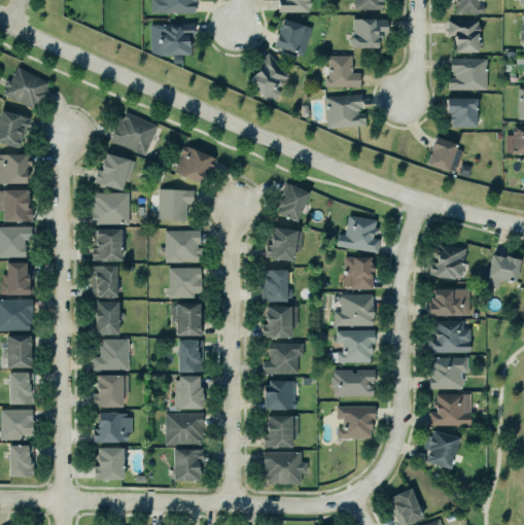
[(199,0),(199,1),(197,1),(197,13),(152,13),(152,0),(199,0)]
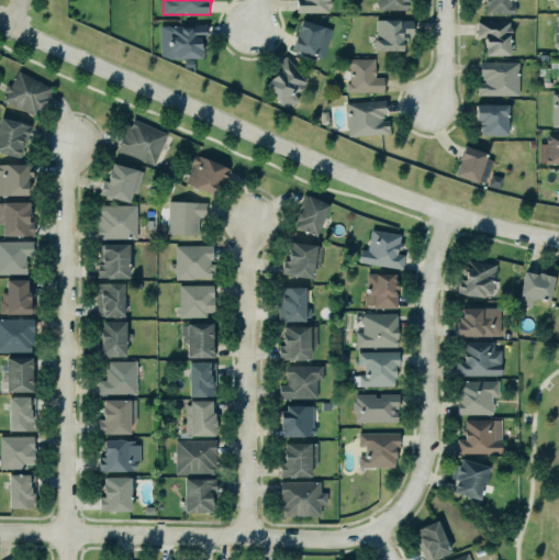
[(333,0),(333,8),(331,8),(331,12),(299,12),(299,7),(298,7),(298,0),(333,0)]
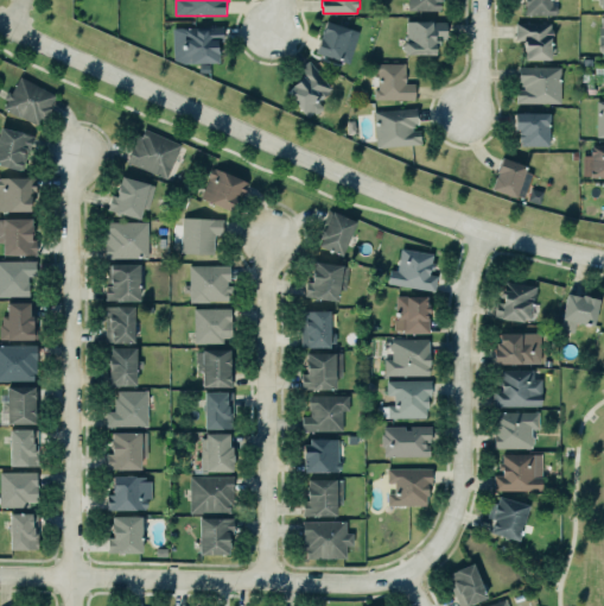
[(449,0),(412,0),(412,12),(444,13),(444,2),(449,2),(449,0)]
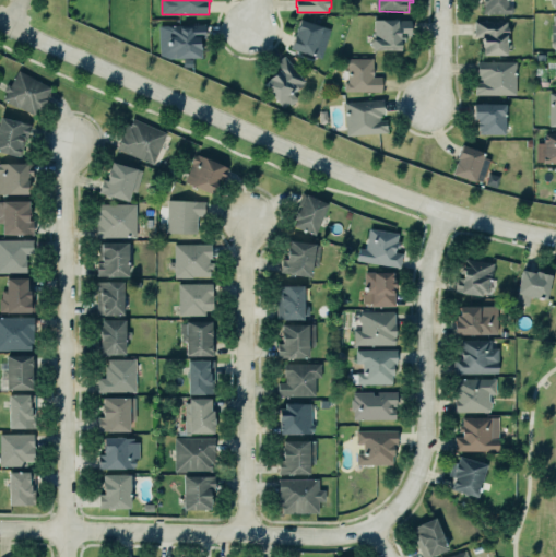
[(485,0),(486,15),(515,14),(516,13),(516,9),(513,7),(510,7),(510,0),(485,0)]
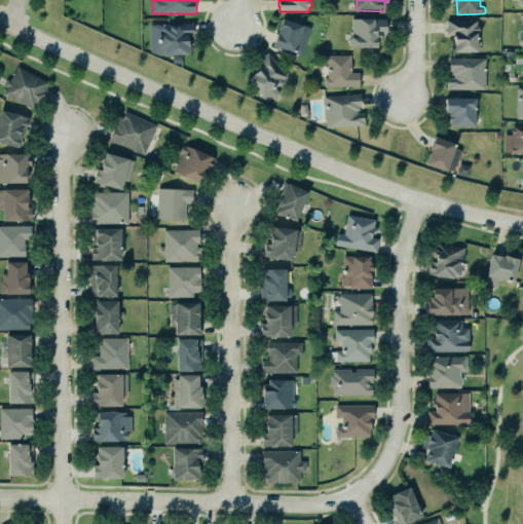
[(305,25),(296,52),(274,45),(278,32),(279,33),(284,17),(305,25)]
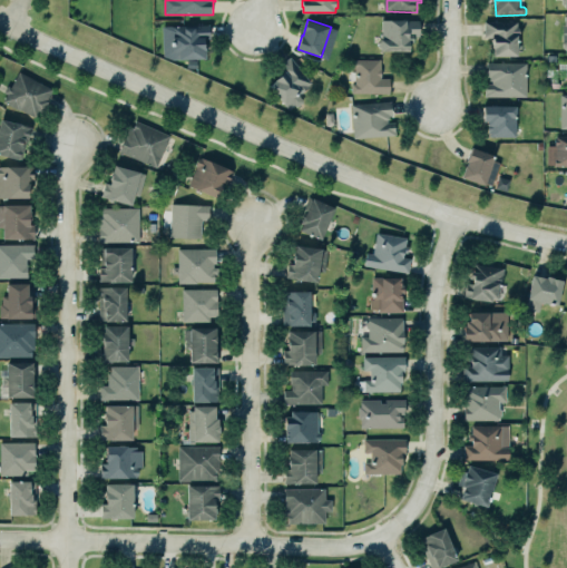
[(383,21),(382,51),(410,51),(410,43),(414,43),(414,38),(420,38),(421,21),(383,21)]
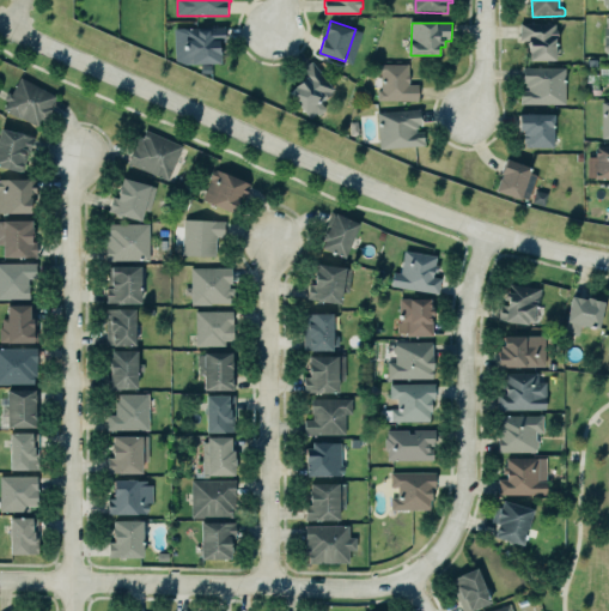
[(522,24),(558,24),(558,29),(559,31),(559,37),(558,40),(556,60),(531,60),(531,53),(530,53),(530,41),(522,41),(522,24)]
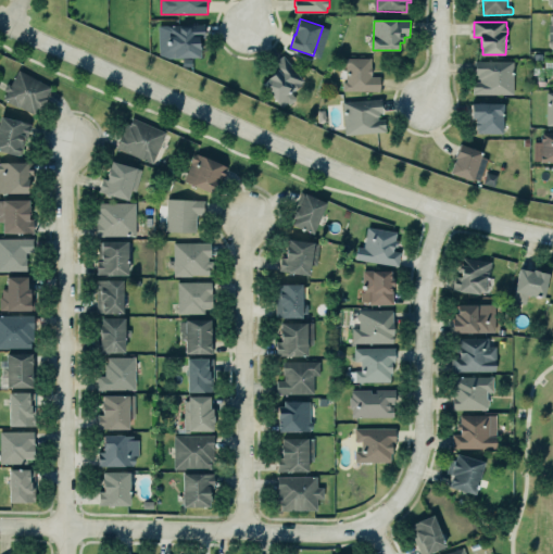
[(160,27),(161,60),(202,59),(201,39),(206,39),(206,26),(160,27)]
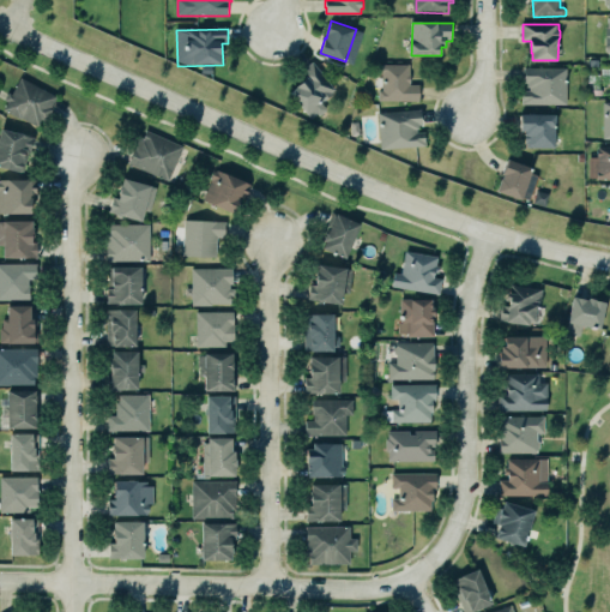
[(313,119),(319,114),(320,117),(328,111),(321,102),(322,100),(324,101),(326,100),(332,96),(333,93),(337,90),(314,61),(302,71),(306,76),(303,78),(305,79),(296,87),(297,88),(291,93),(313,119)]
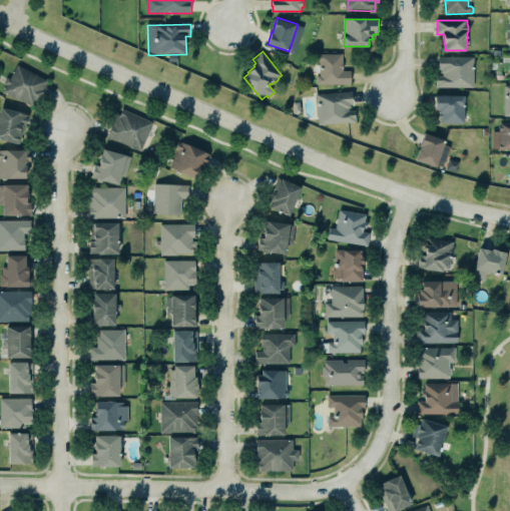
[(318,54),(317,56),(316,58),(317,61),(318,62),(321,61),(321,75),(318,75),(318,84),(351,84),(351,72),(343,72),(343,69),(344,70),(344,62),(343,62),(343,54),(318,54)]
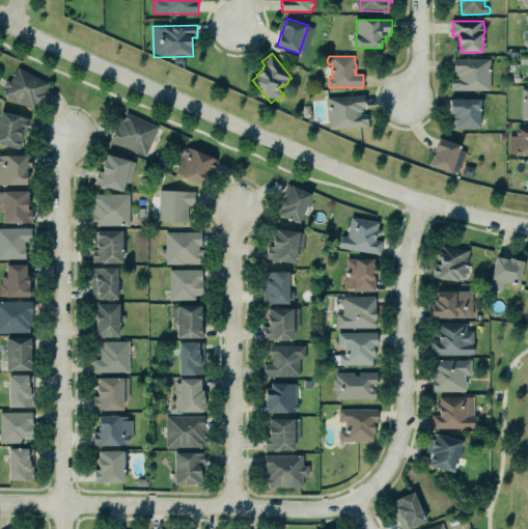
[(493,60),(456,59),(456,79),(454,79),(453,91),(493,91),(493,60)]
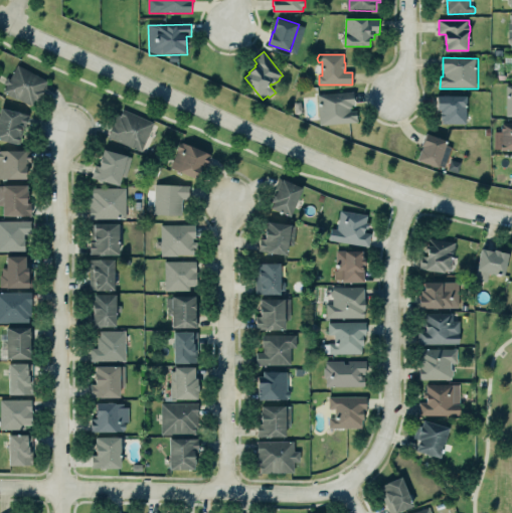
[(4,93),(37,108),(50,81),(17,65),(4,93)]
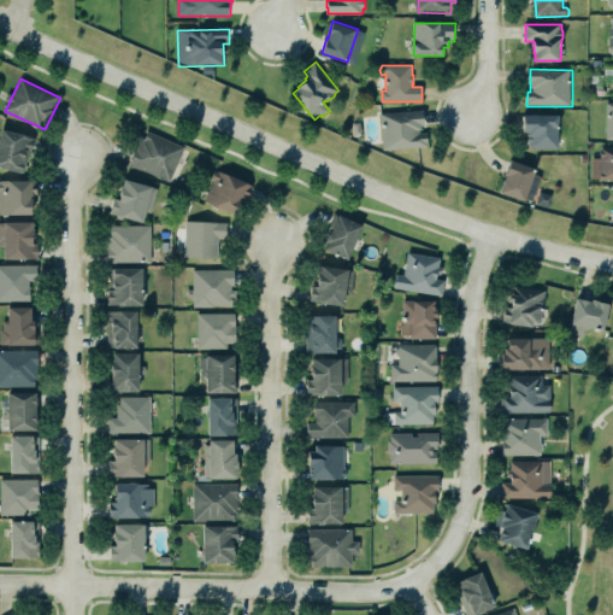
[(381,113),(424,111),(425,126),(422,126),(422,129),(420,129),(420,133),(429,133),(430,147),(384,151),(381,113)]
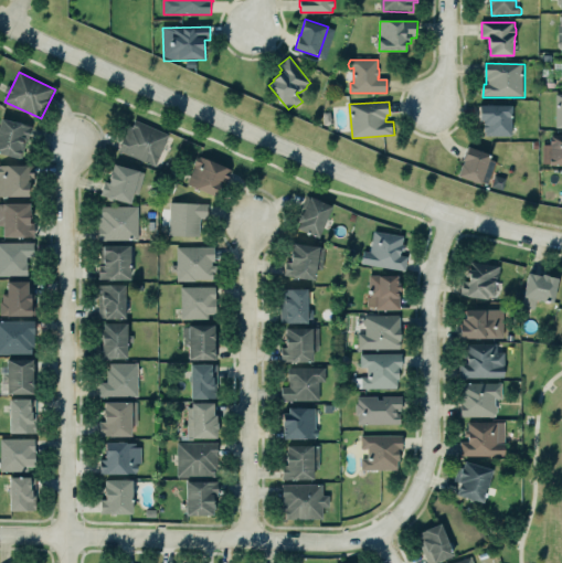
[(512,105),(512,137),(486,137),(486,121),(481,121),(480,105),(512,105)]
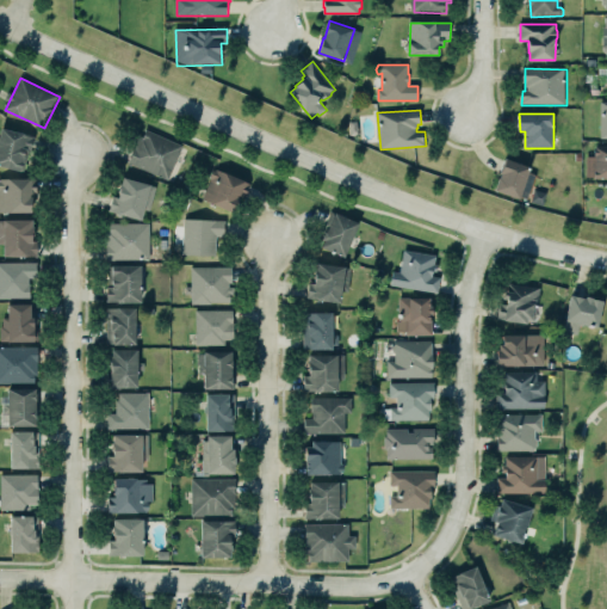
[(0,131),(1,128),(36,137),(31,153),(29,153),(24,171),(0,164),(0,131)]
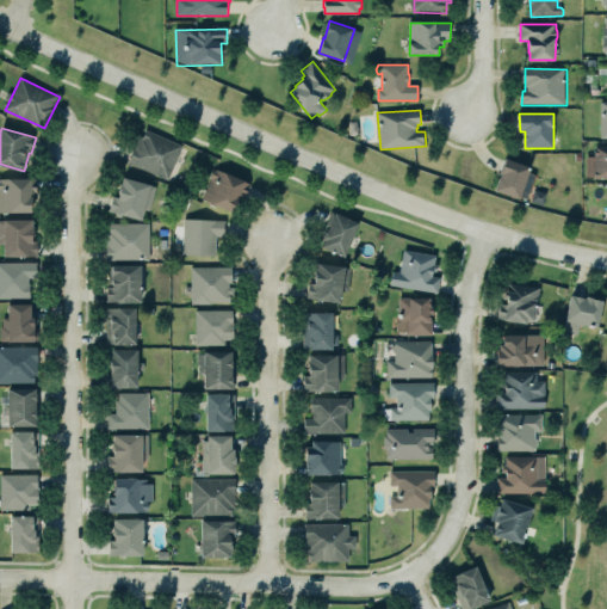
[(185,146),(146,130),(131,165),(171,180),(185,146)]
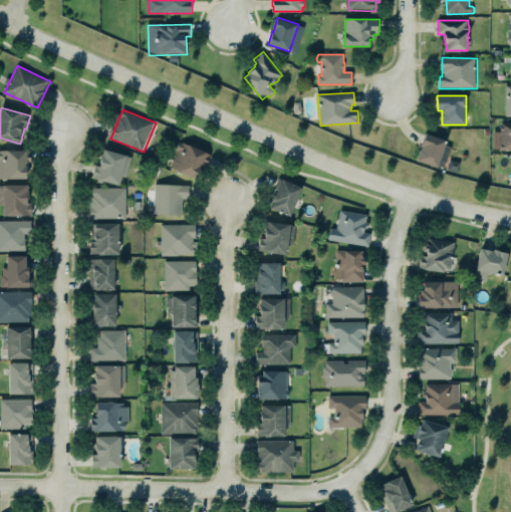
[(503,122),(510,122),(510,151),(501,151),(501,149),(494,149),(494,132),(501,132),(501,129),(503,126),(503,122)]
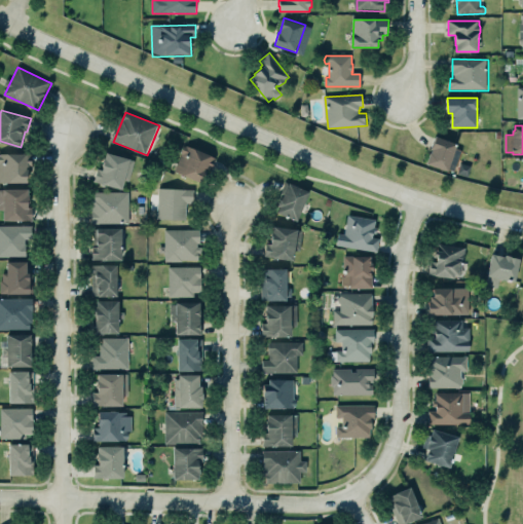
[(426,163),(437,137),(454,144),(453,146),(456,147),(456,149),(463,151),(455,174),(426,163)]
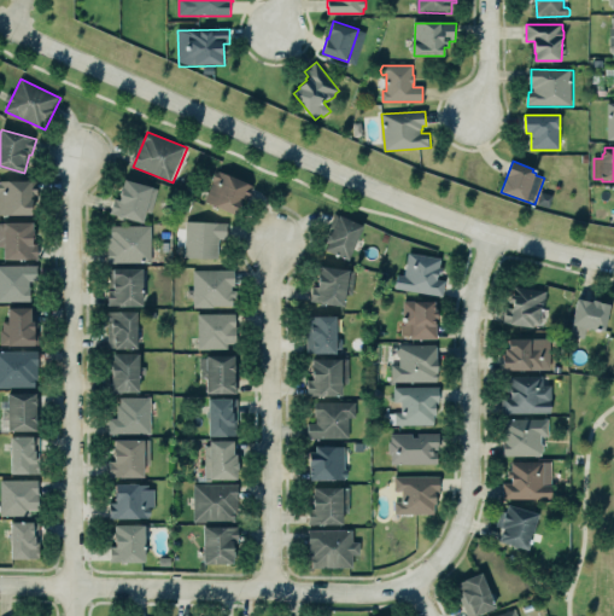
[(205,202),(239,218),(253,187),(220,172),(205,202)]
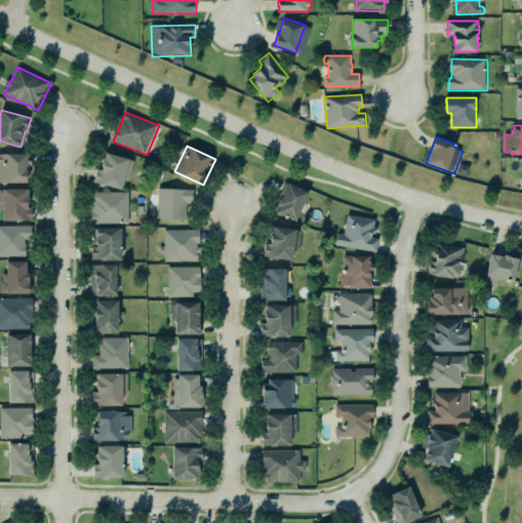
[(0,183),(0,153),(32,153),(33,167),(28,167),(29,183),(0,183)]
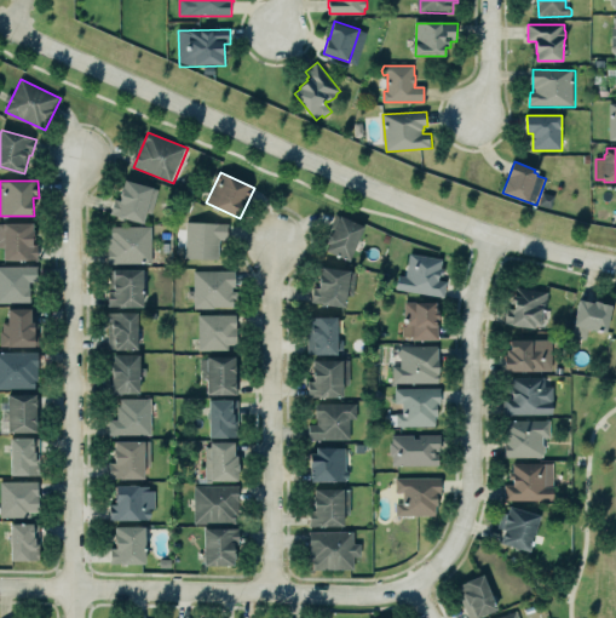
[(125,181),(120,200),(115,199),(110,216),(144,224),(148,213),(154,215),(160,190),(154,189),(154,188),(125,181)]
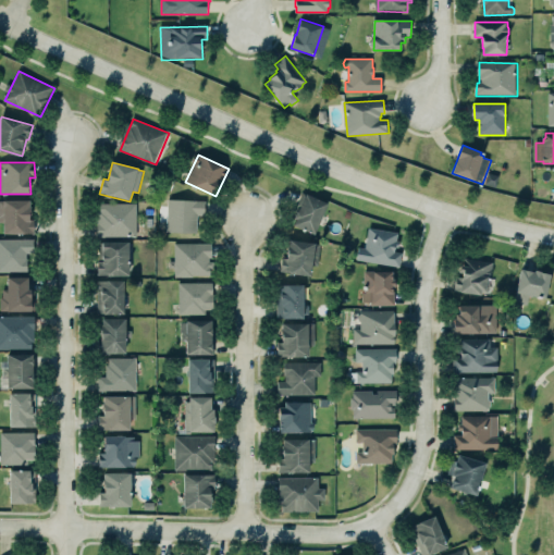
[(317,235),(329,204),(306,195),(294,227),(317,235)]
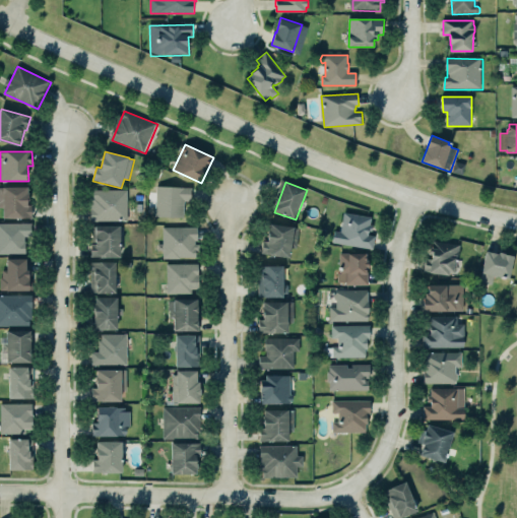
[(0,209),(4,209),(4,219),(34,218),(33,206),(29,206),(29,188),(0,188),(0,209)]
